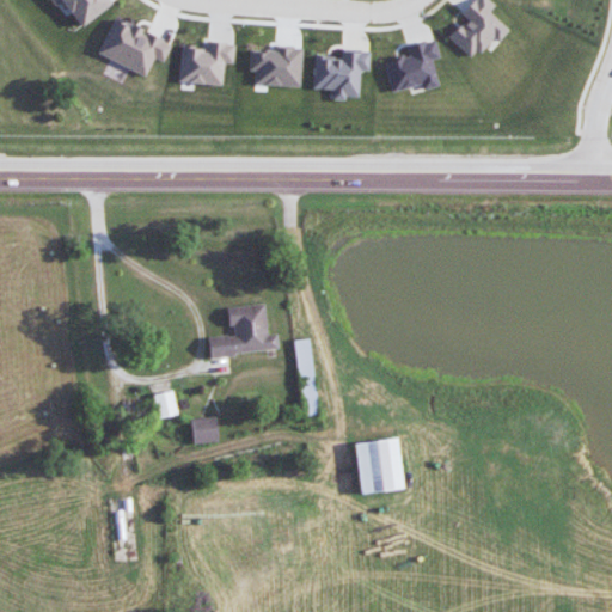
[(60,0),(81,26),(111,2),(109,0),(60,0)]
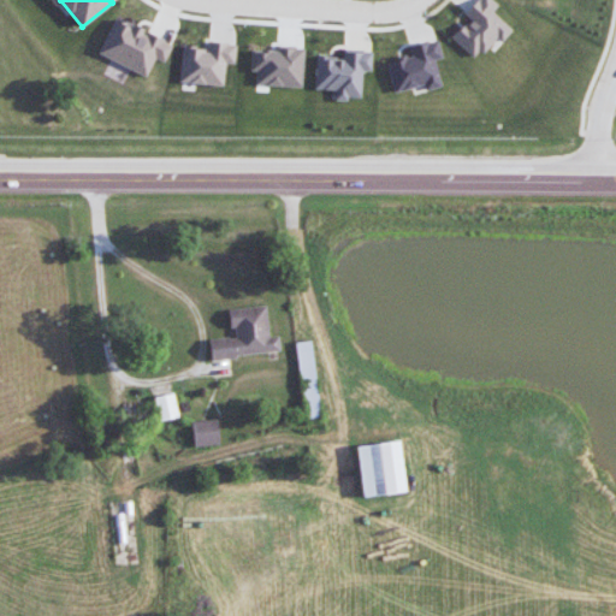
[(492,11),(497,5),(492,0),(474,0),(463,13),(468,18),(450,37),(474,59),(495,36),(501,42),(511,29),(492,11)]
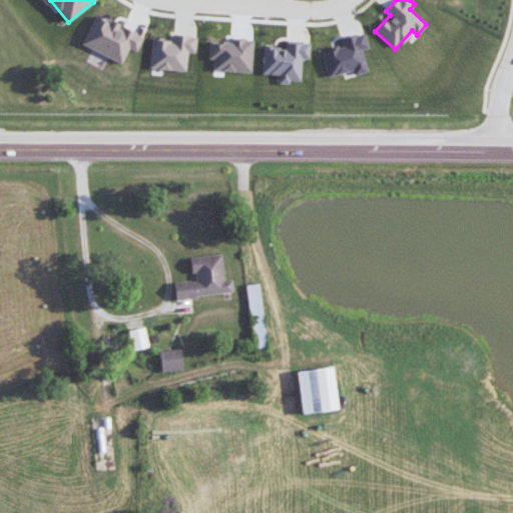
[(80,44),(121,63),(128,48),(135,51),(143,36),(95,13),(80,44)]
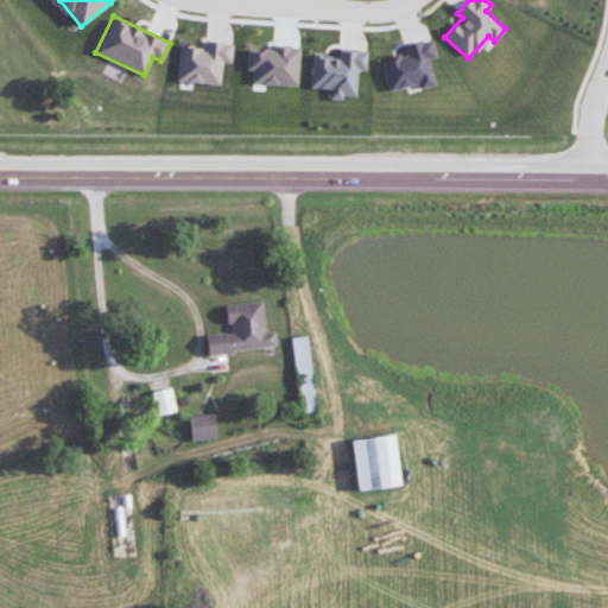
[(387,90),(417,83),(418,88),(435,84),(428,58),(435,56),(430,38),(403,45),(405,55),(380,61),(387,90)]
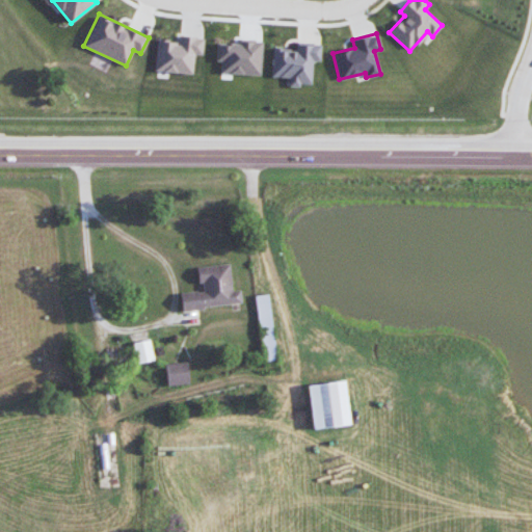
[(154,71),(192,74),(194,54),(202,54),(203,37),(178,34),(178,42),(157,40),(154,71)]
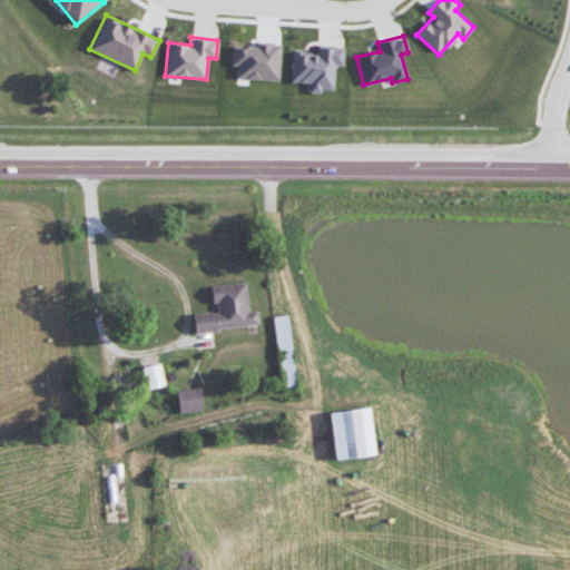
[(278,79),(281,45),(232,43),(231,65),(236,65),(236,77),(278,79)]
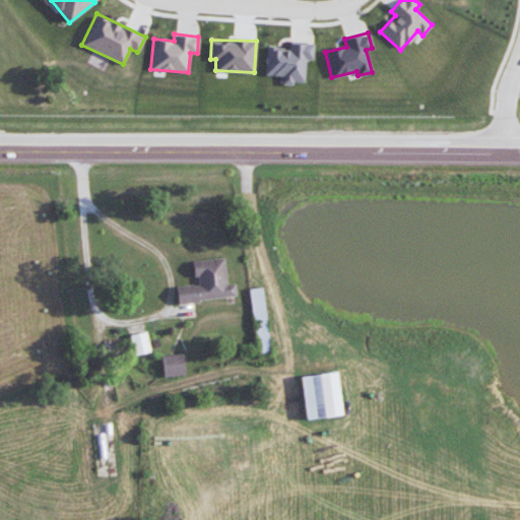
[(265,74),(282,75),(281,82),(304,83),(305,59),(313,60),(313,42),(288,41),(288,48),(266,47),(265,74)]
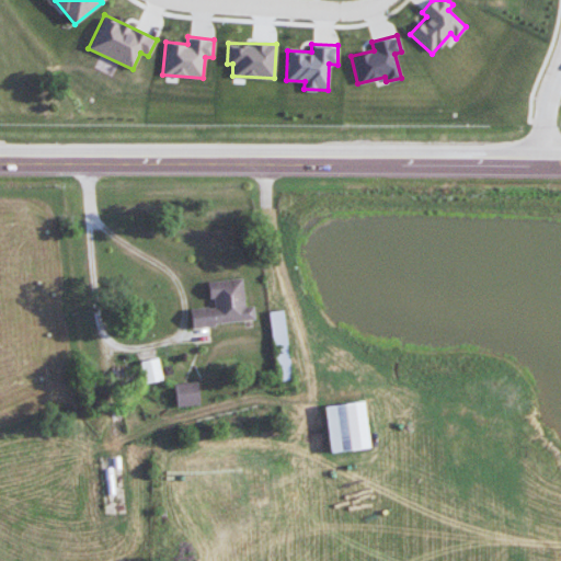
[(206,282),(208,298),(213,297),(214,306),(190,308),(192,327),(254,319),(253,305),(244,306),(241,277),(206,282)]
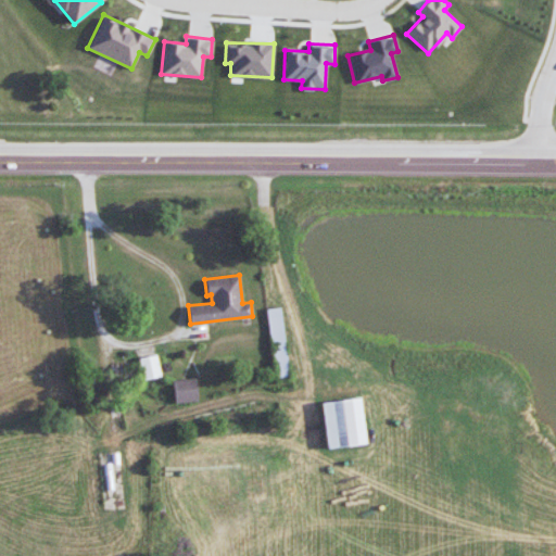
[(283,342),(281,307),(268,307),(269,342),(283,342)]
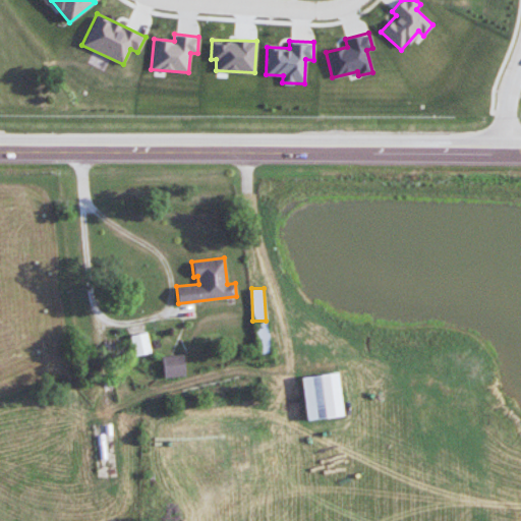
[(151,351),(146,332),(129,336),(134,356),(151,351)]
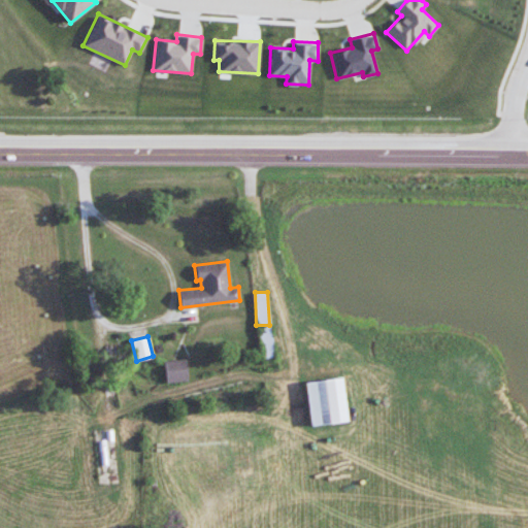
[(166,382),(188,380),(186,358),(163,361),(166,382)]
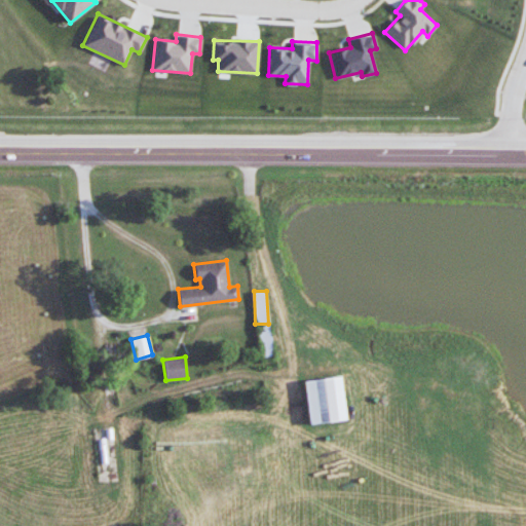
[(345,419),(341,376),(304,380),(308,423),(345,419)]
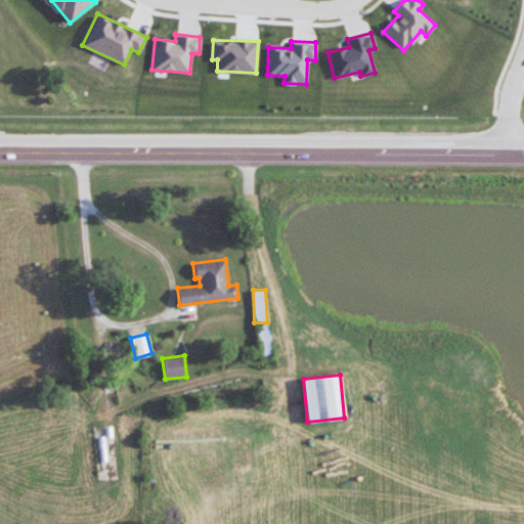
All buildings are outlined.
